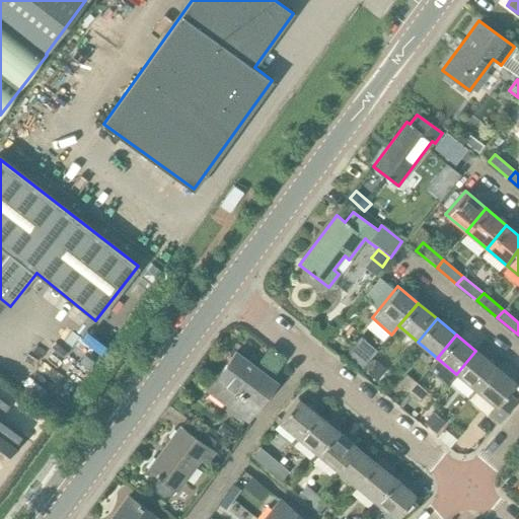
[(352,346),(353,346),(352,347),(348,351),(345,354),(361,368),(365,364),(369,360),(377,350),(360,336),(352,346)]
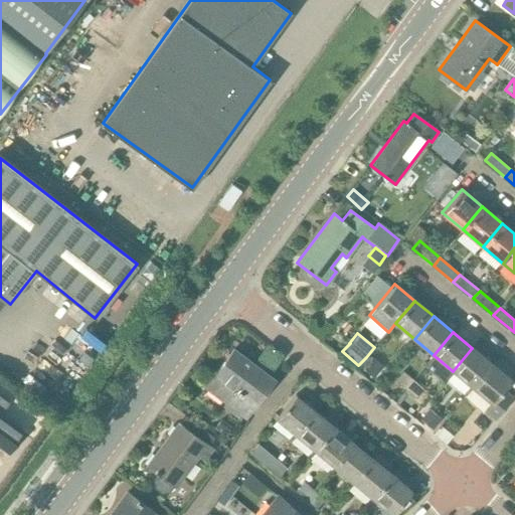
[(244,418),(275,379),(233,348),(204,387),(244,418)]
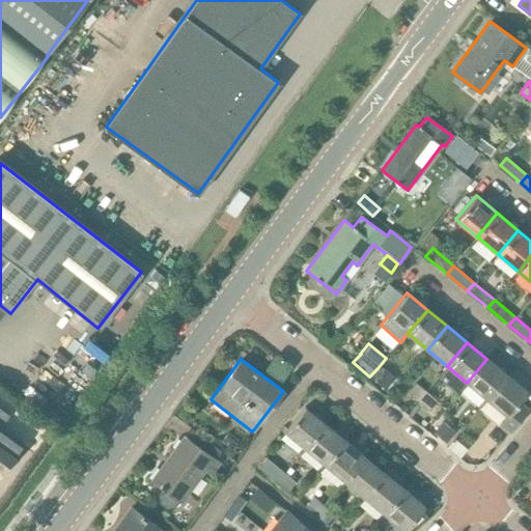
[(487,399),(507,375),(486,359),(467,383),(487,399)]
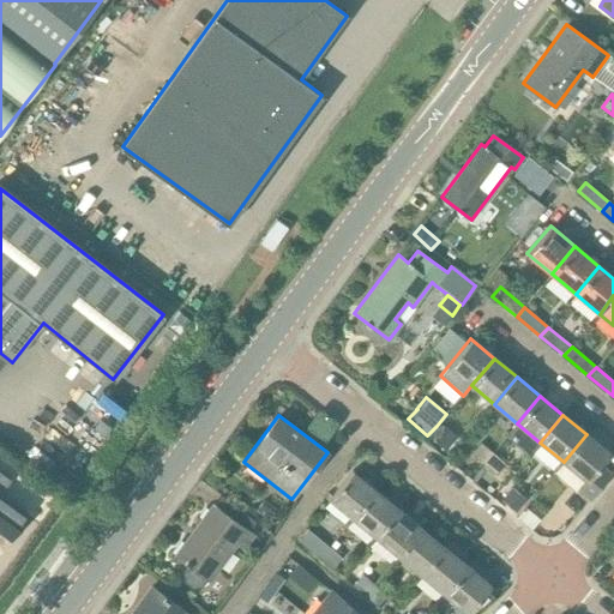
[(569,456),(564,462),(585,480),(577,489),(590,500),(613,473),(602,464),(611,453),(587,434),(569,456)]
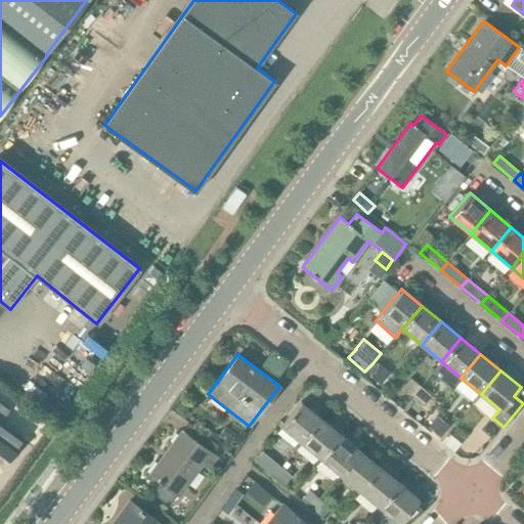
[(412,396),(421,386),(410,378),(402,388),(412,396)]
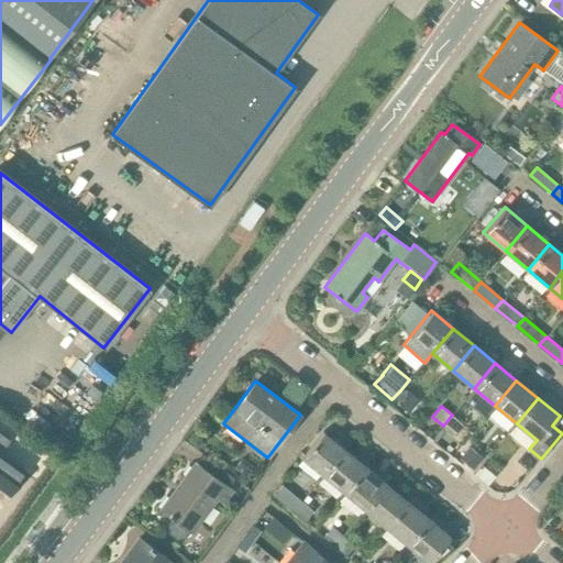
[(452,415),(443,426),(454,435),(464,424),(452,415)]
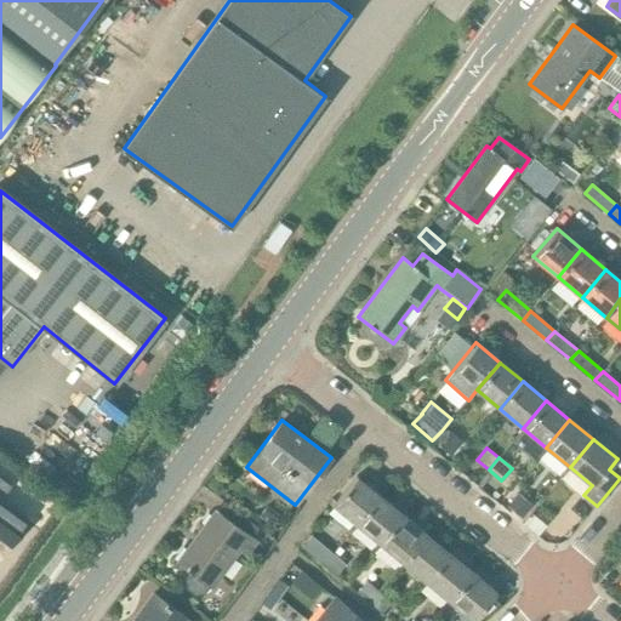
[(358,524),(381,496),(357,476),(332,503),(358,524)]
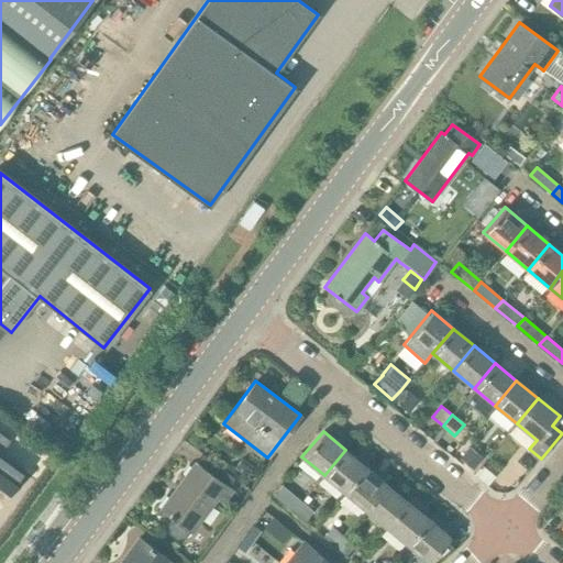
[(0,487),(9,494),(24,473),(0,454),(0,453),(10,440),(0,432),(0,487)]
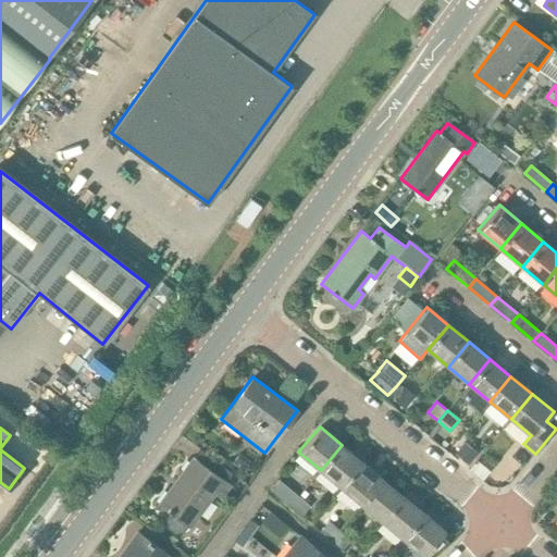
[(455,454),(468,465),(478,453),(466,443),(455,454)]
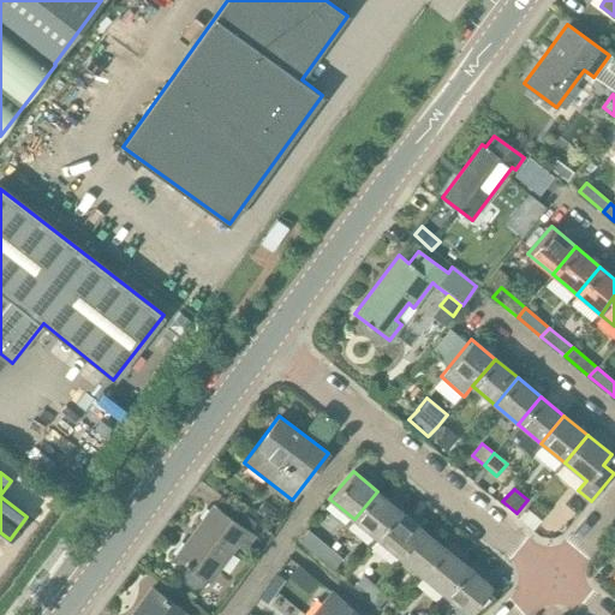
[(377,538),(400,511),(377,491),(354,519),(377,538)]
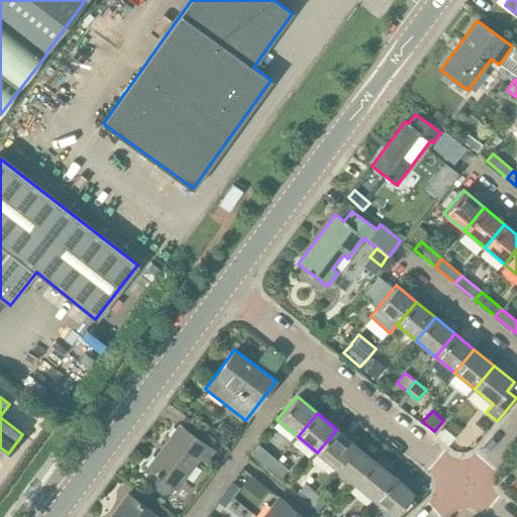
[(222,421),(215,430),(226,438),(233,429),(222,421)]
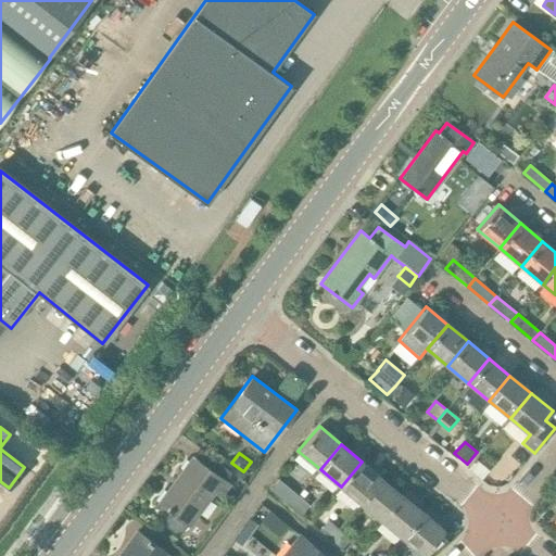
[(220,496),(229,484),(192,457),(159,502),(172,512),(166,518),(167,527),(175,532),(182,530),(188,523),(189,525),(214,492),(220,496)]
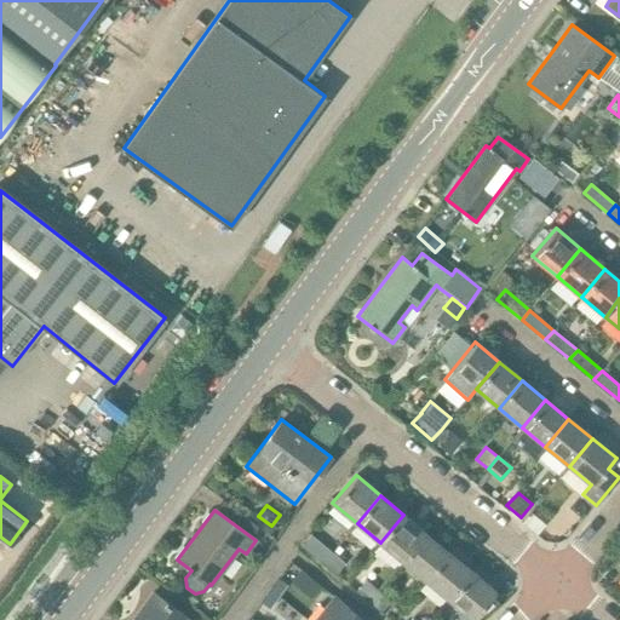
[(402,561),(426,533),(403,515),(380,543),(402,561)]
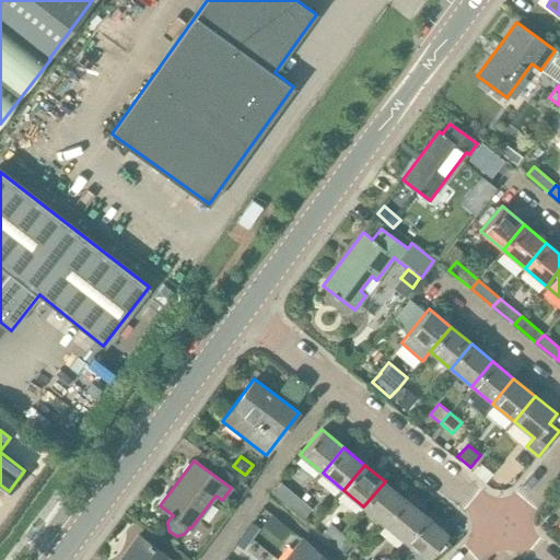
[(385,524),(406,500),(385,481),(363,506),(385,524)]
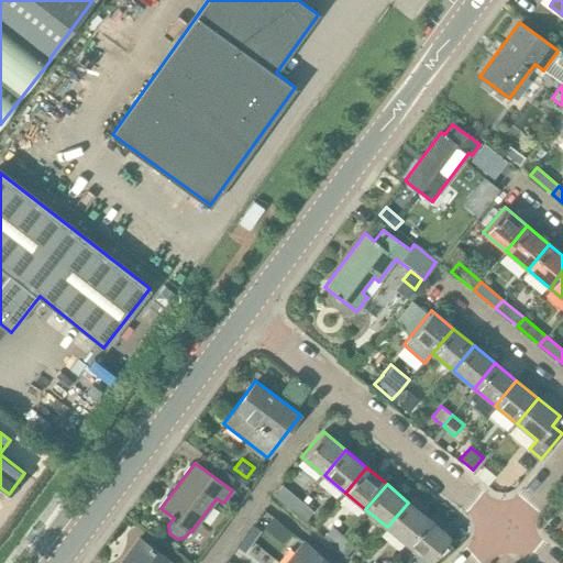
[(289,509),(298,498),(282,485),(273,496),(289,509)]
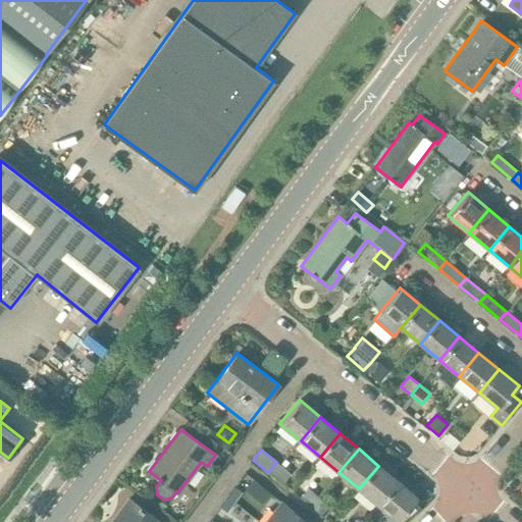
[(276,462),(268,472),(282,484),(291,474),(276,462)]
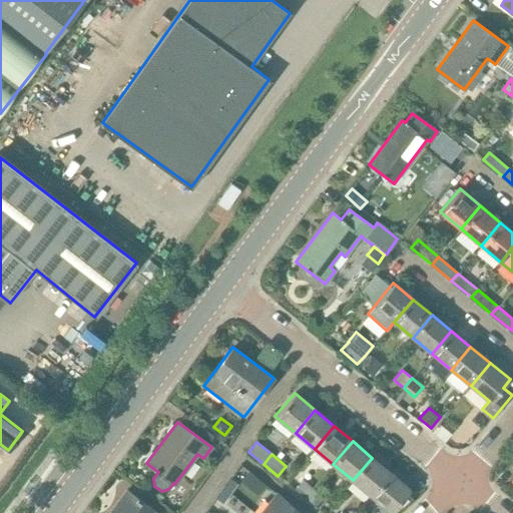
[(372,496),(391,473),(372,458),(353,480),(372,496)]
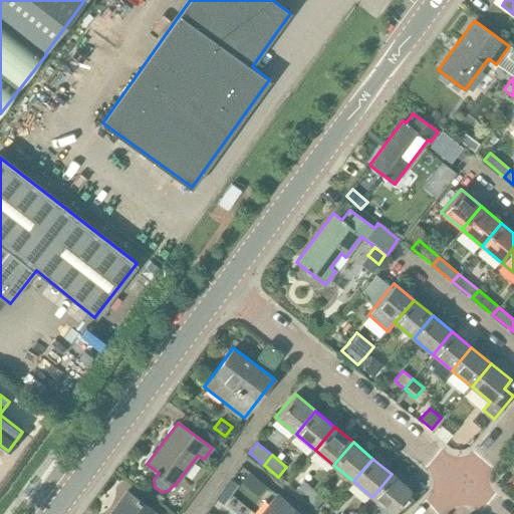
[(249,473),(241,482),(258,496),(266,486),(249,473)]
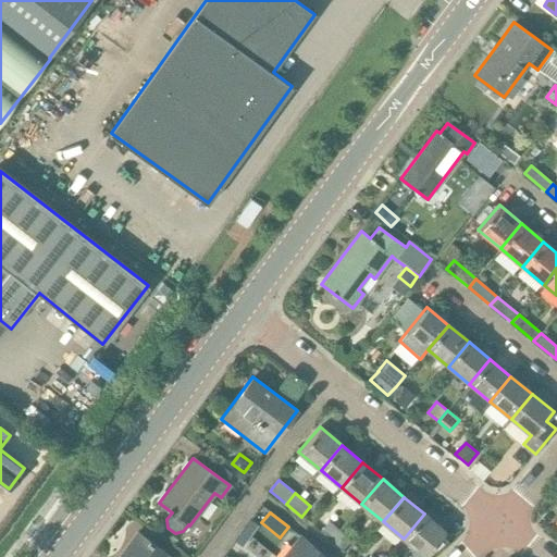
[(424,514),(404,539),(424,556),(445,531),(424,514)]
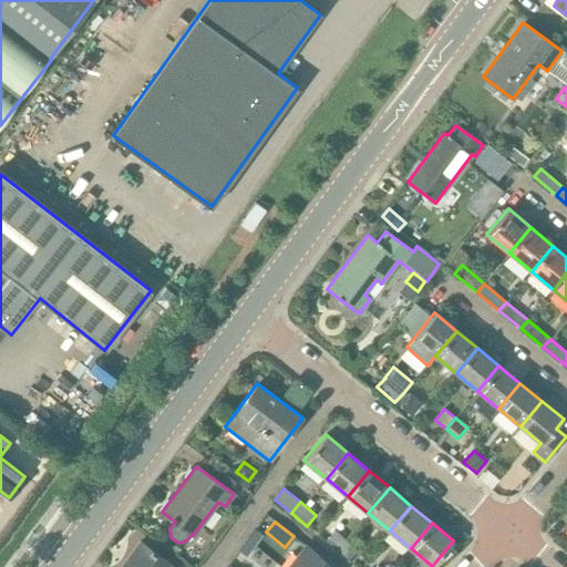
[(254,528),(246,538),(255,546),(263,535),(254,528)]
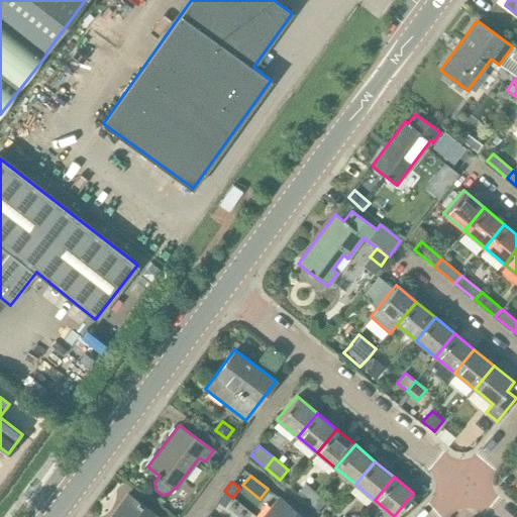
[(307,503),(315,493),(304,485),(297,495),(307,503)]
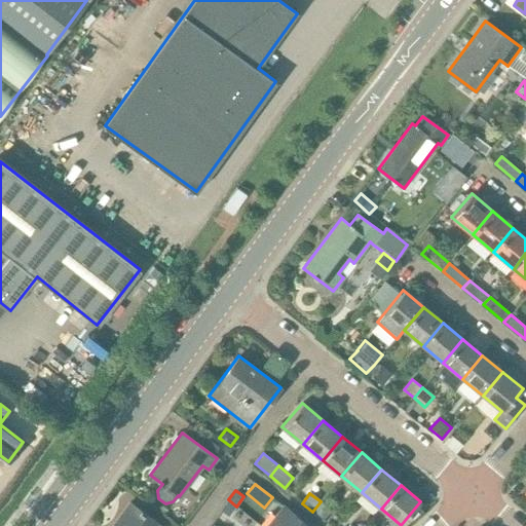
[(228,499),(221,510),(229,516),(236,506),(228,499)]
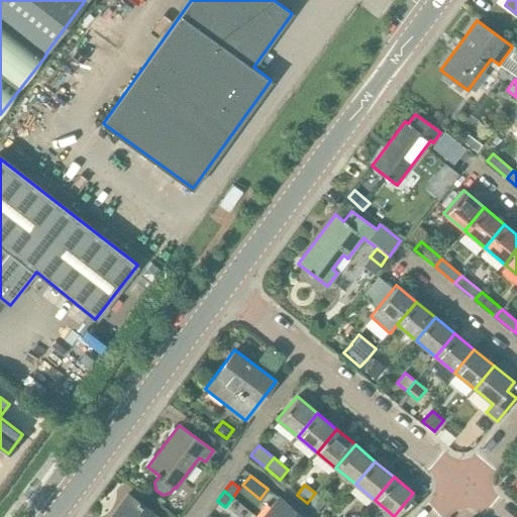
[(315,493),(307,503),(318,511),(325,502),(315,493)]
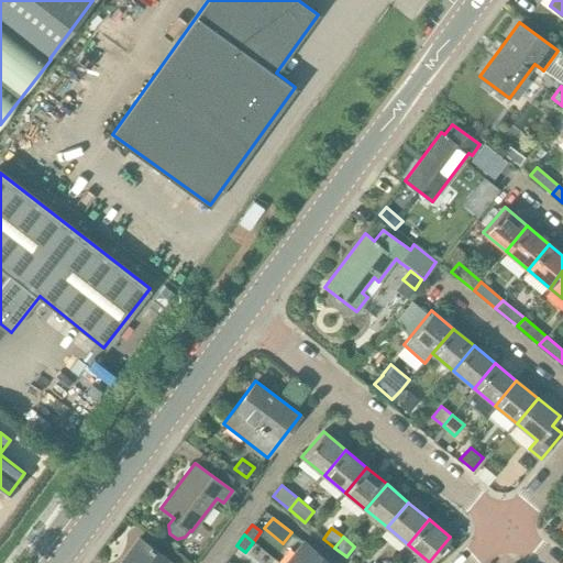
[(170,562),(139,539),(119,562),(170,562)]
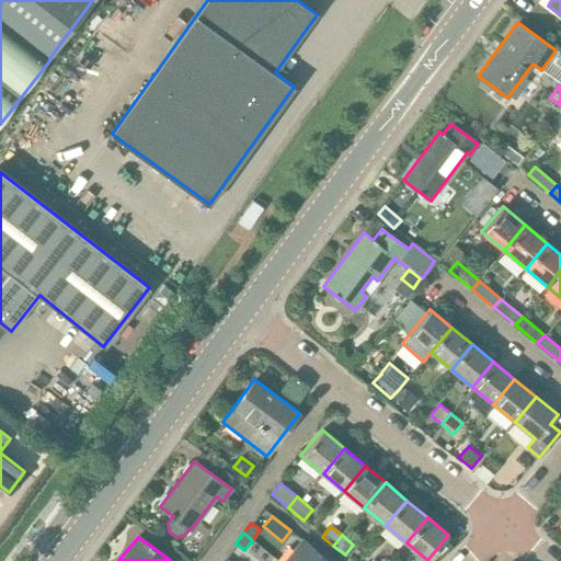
[(302,537),(283,560),(331,560),(316,548),(302,537)]
